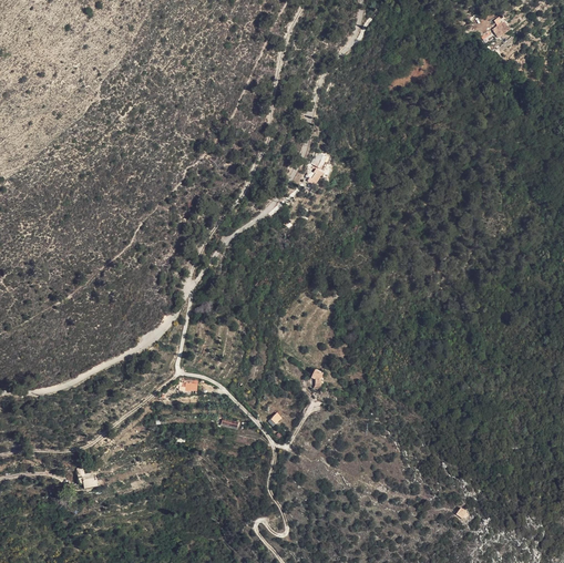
[(494,21),(490,26),(492,28),(495,33),(505,23),(499,13),(494,19),(494,21)]
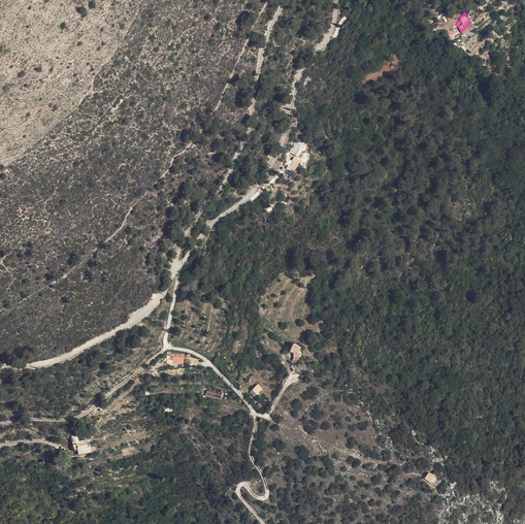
[(448,33),(458,26),(456,24),(453,26),(452,25),(445,30),(448,33)]
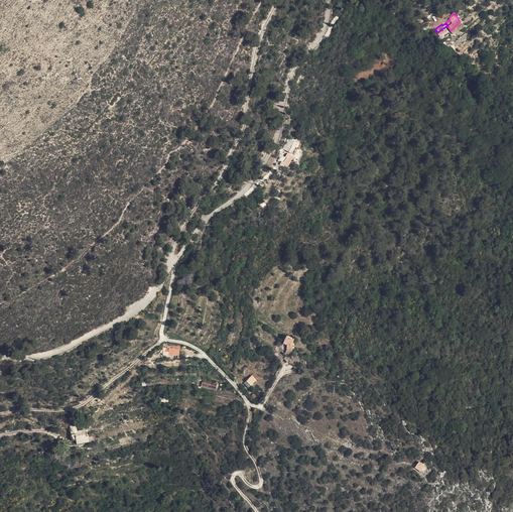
[(285,150),(289,153),(295,143),(291,140),(285,150)]
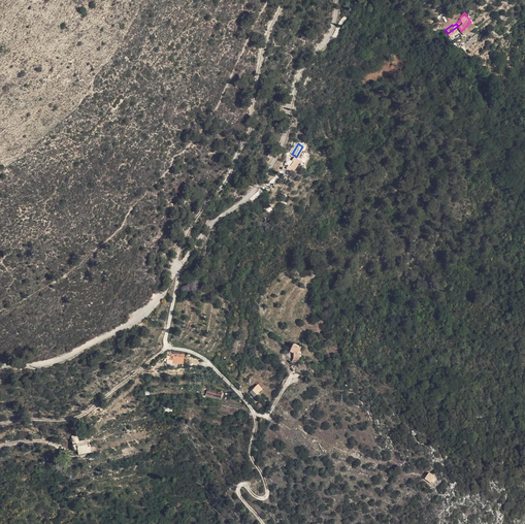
[(299,158),(300,159),(305,148),(302,146),(296,157),(299,158)]
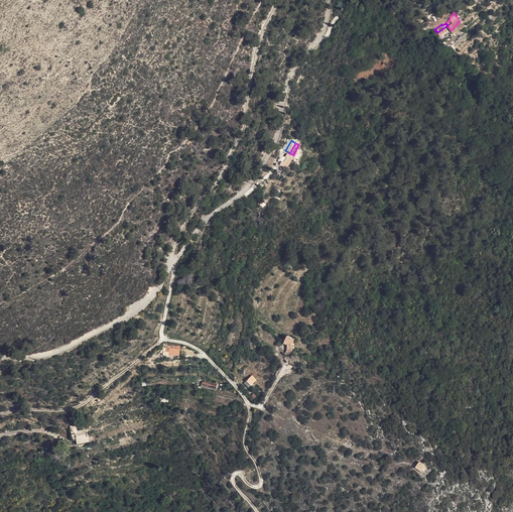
[(298,144),(293,155),(296,157),(302,146),(298,144)]
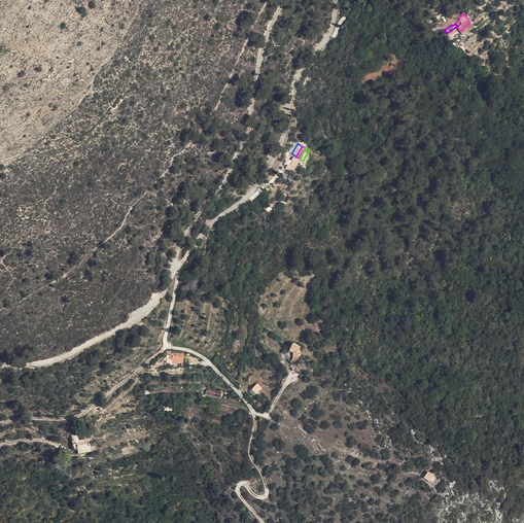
[(293,174),(302,163),(297,160),(288,170),(293,174)]
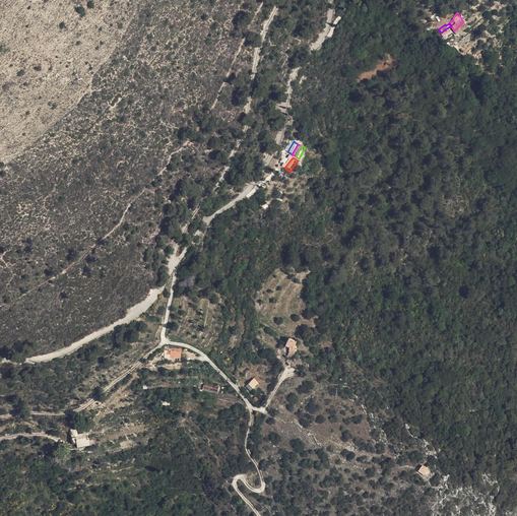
[(284,347),(288,349),(287,355),(291,358),(293,351),(296,344),(288,340),(284,347)]
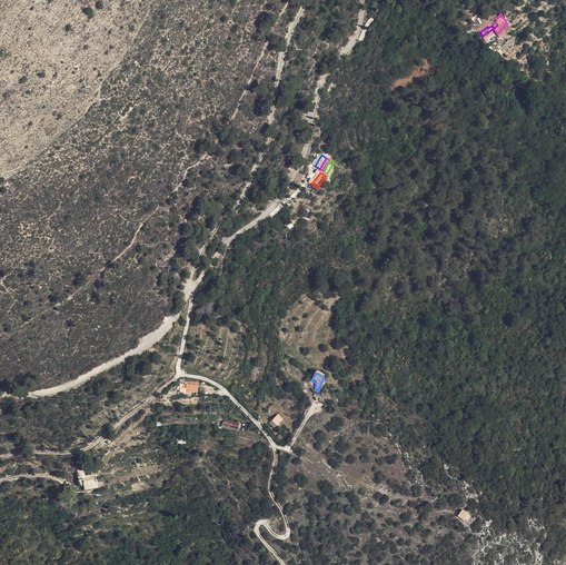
[(192,393),(194,385),(187,385),(182,384),(182,387),(181,387),(181,392),(187,393),(192,393)]
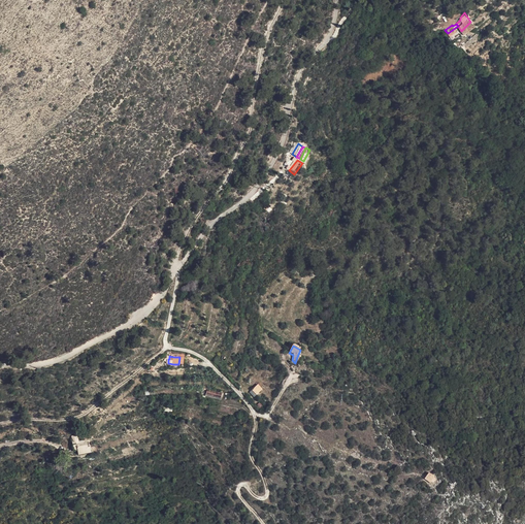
[(261,390),(257,386),(252,391),(256,395),(261,390)]
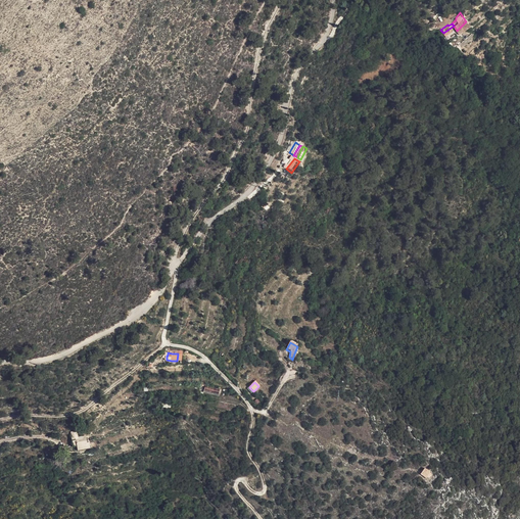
[(72,432),(73,438),(76,437),(78,449),(89,446),(88,441),(87,441),(86,435),(80,437),(78,431),(72,432)]
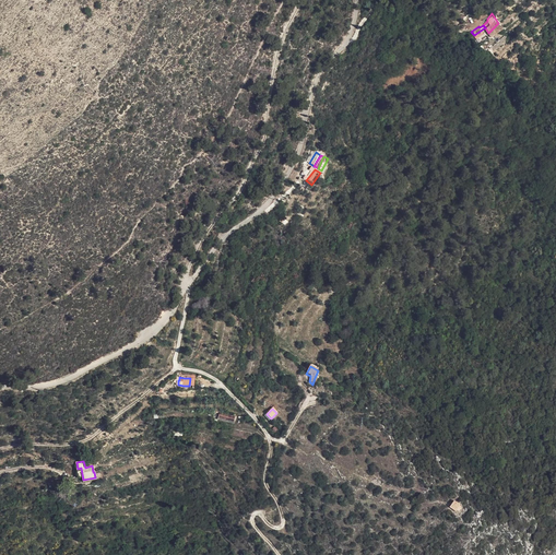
[(464,495),(459,491),(453,496),(458,500),(459,500),(463,496),(464,495)]
